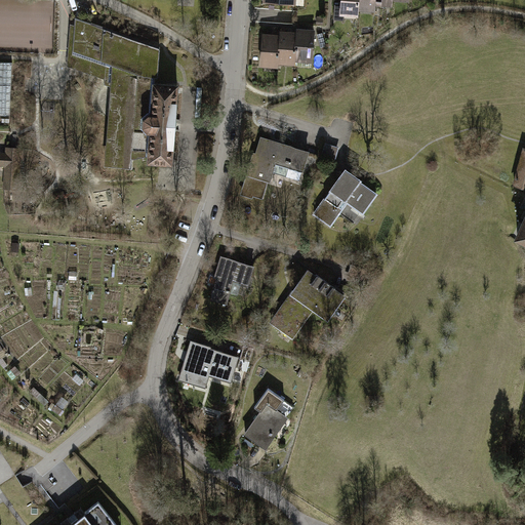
[(359,0),(341,0),(341,15),(359,16),(359,10),(359,0)]
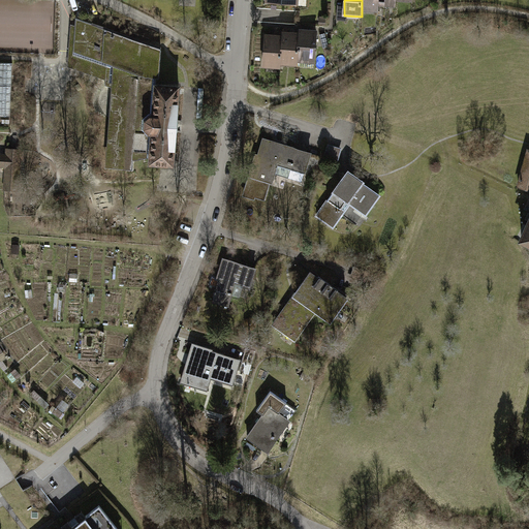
[(362,0),(362,10),(378,11),(378,4),(378,0),(362,0)]
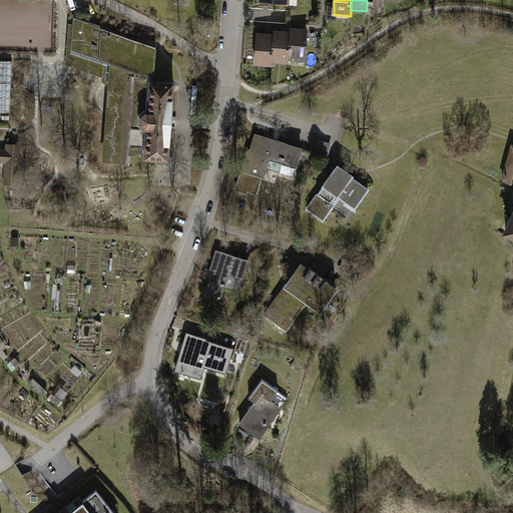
[(155,45),(75,18),(74,25),(70,23),(67,65),(102,76),(102,82),(108,85),(103,162),(129,166),(136,73),(141,74),(154,75),(157,49),(154,48),(155,45)]
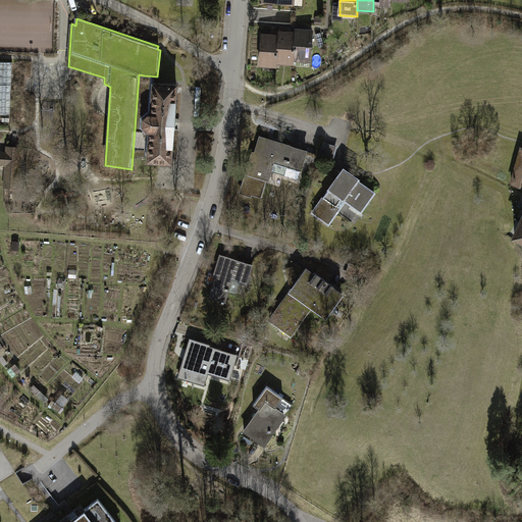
[(296,28),(296,32),(294,60),(312,61),(313,29),(296,28)]
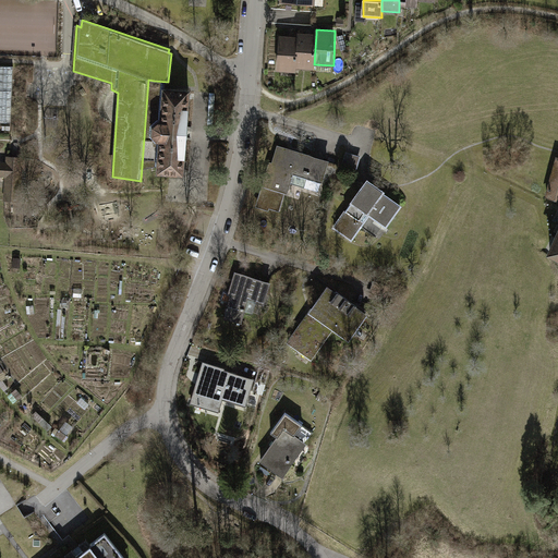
[(299,33),(299,37),(296,68),(314,69),(314,64),(316,34),(299,33)]
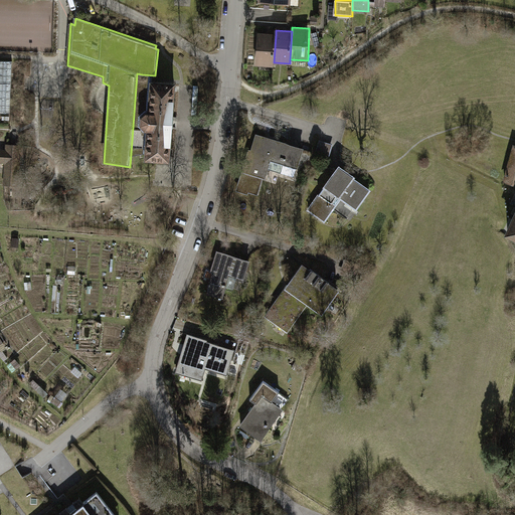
[(276,34),(258,33),(256,64),(274,65),(274,62),(276,34)]
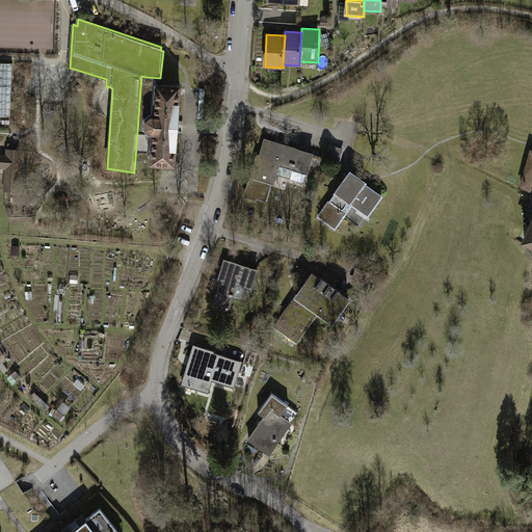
[(14,63),(0,62),(0,115),(11,116),(14,63)]
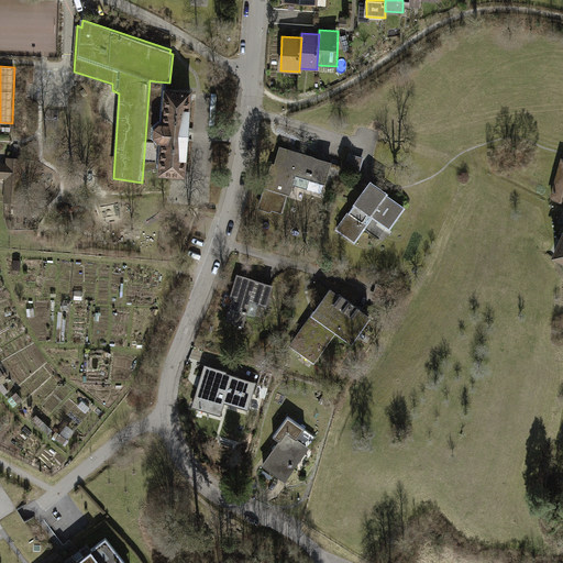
[(192,91),(163,89),(161,121),(154,129),(153,136),(159,145),(157,175),(187,176),(192,91)]
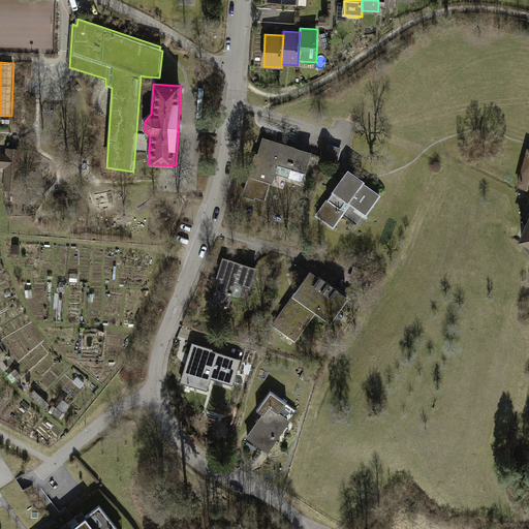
[(255,153),(243,195),(256,199),(257,196),(268,199),(278,165),(307,174),(313,153),(263,138),(259,154),(255,153)]
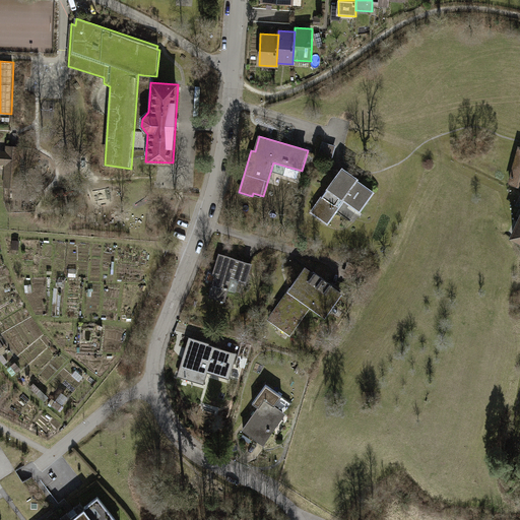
[(337,146),(323,141),(318,157),(331,161),(337,146)]
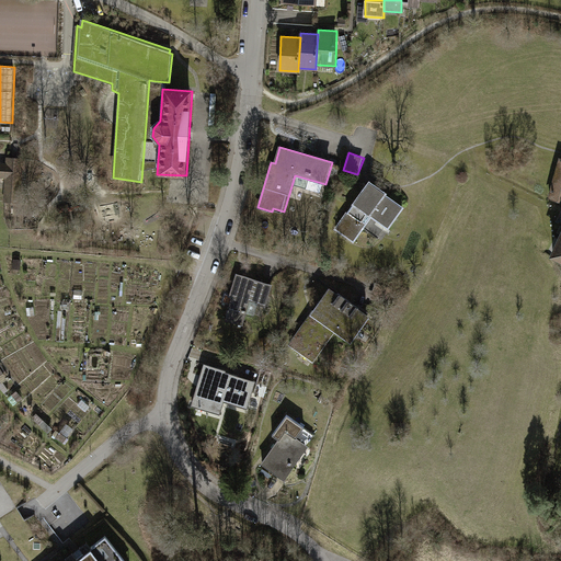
[(560,161),(549,203),(560,206),(560,161)]
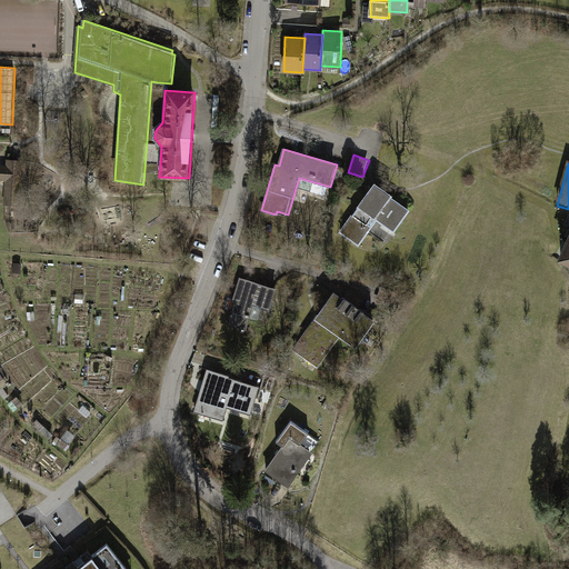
[(411,210),(375,185),(340,232),(359,247),(377,222),(395,235),(411,210)]
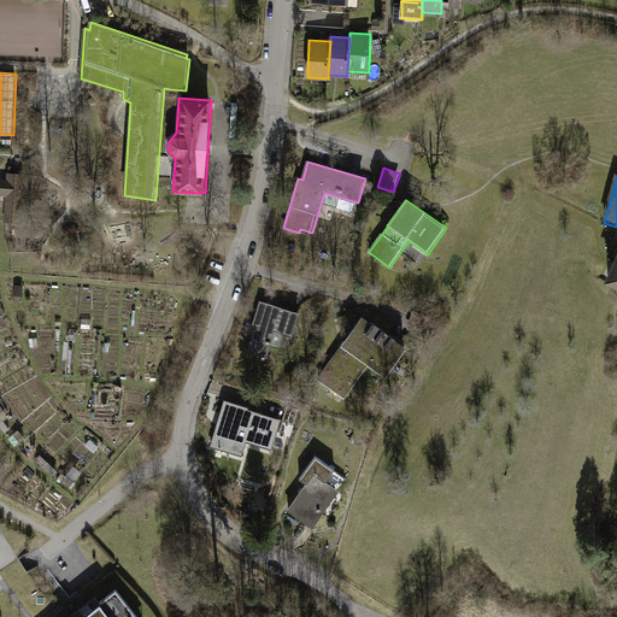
[(616,253),(605,282),(616,288),(616,253)]
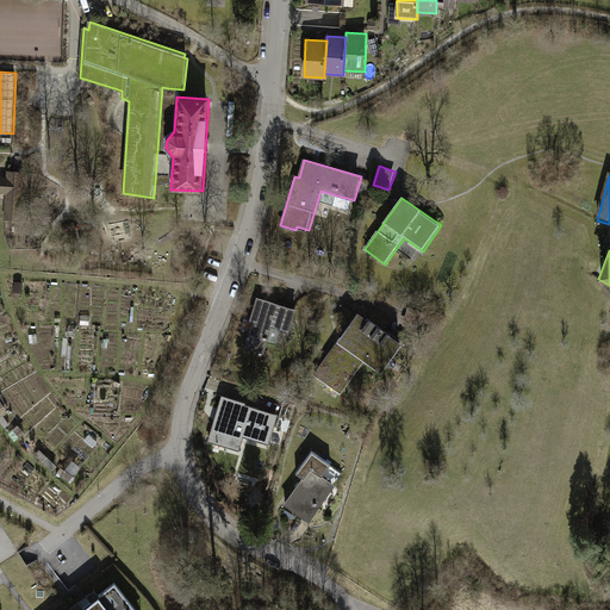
[(296,311),(257,299),(250,322),(254,323),(247,348),(265,354),(272,329),(288,334),(296,311)]
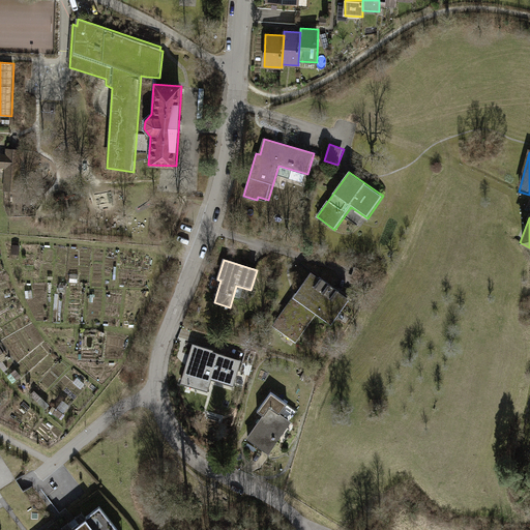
[(351,300),(312,272),(273,326),(297,343),(317,315),(332,326),(351,300)]
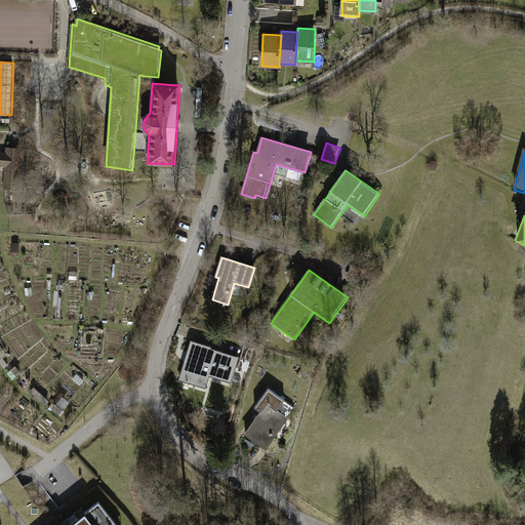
[(213,347),(191,340),(180,373),(231,390),(241,359),(212,350),(213,347)]
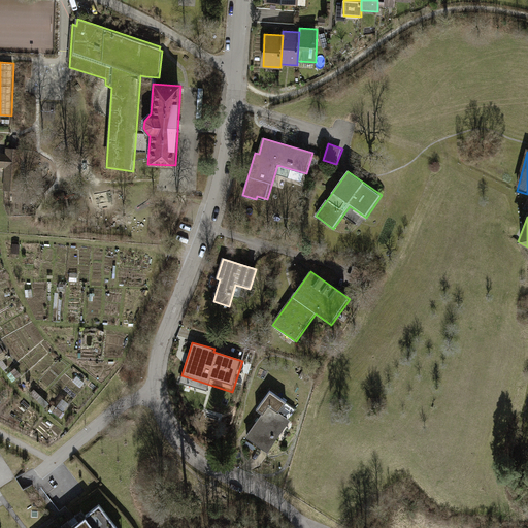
[(269,406),(246,437),(269,454),(292,423),(269,406)]
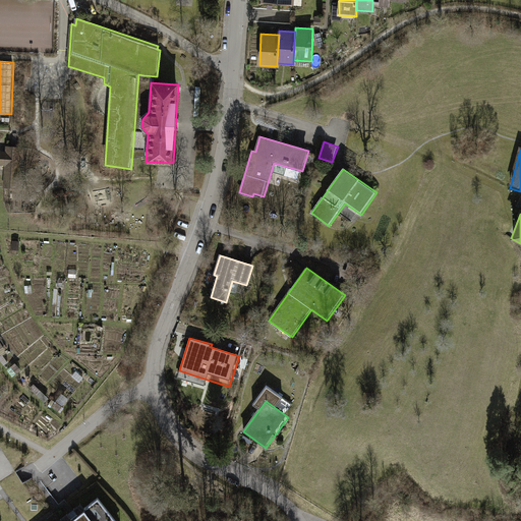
[(30,491),(14,503),(26,520),(30,520),(44,512),(30,491)]
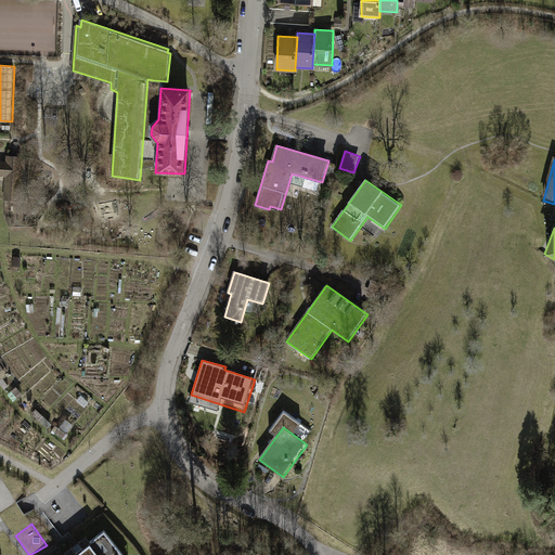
[(121,554),(105,533),(77,554),(121,554)]
